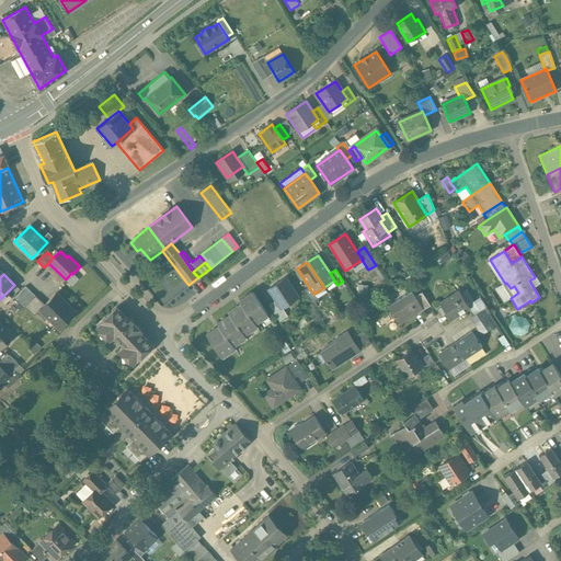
[(298,298),(285,277),(268,288),(276,300),(282,308),(283,308),(298,298)]
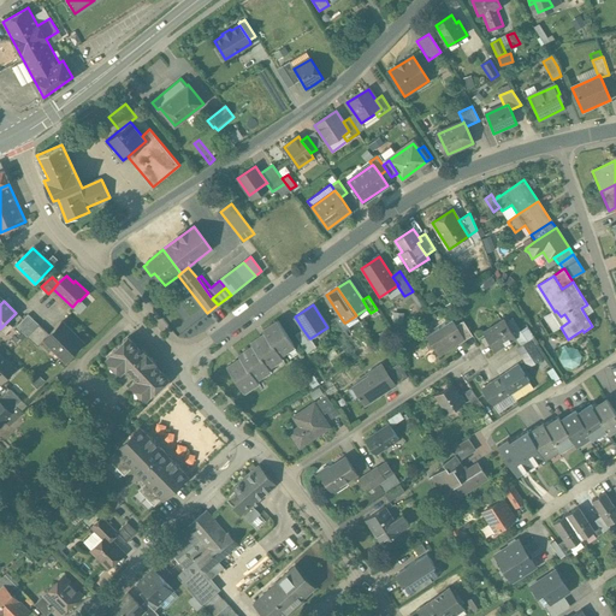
[(28,314),(17,327),(22,332),(34,320),(28,314)]
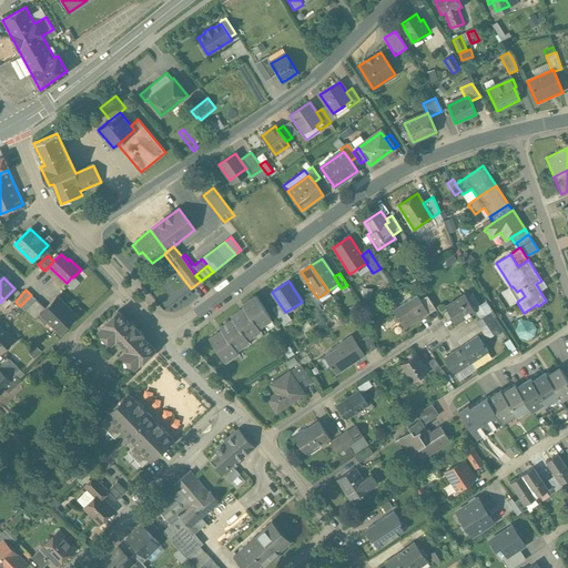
[(317,297),(313,291),(307,294),(315,306),(321,302),(318,297),(317,297)]
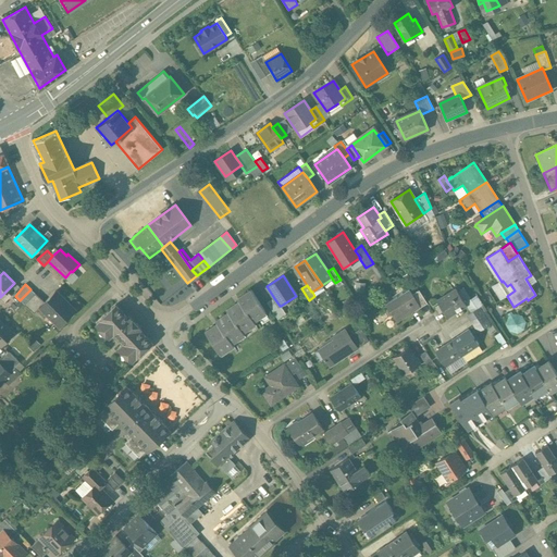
[(410,288),(385,305),(397,322),(422,307),(416,297),(417,297),(410,288)]
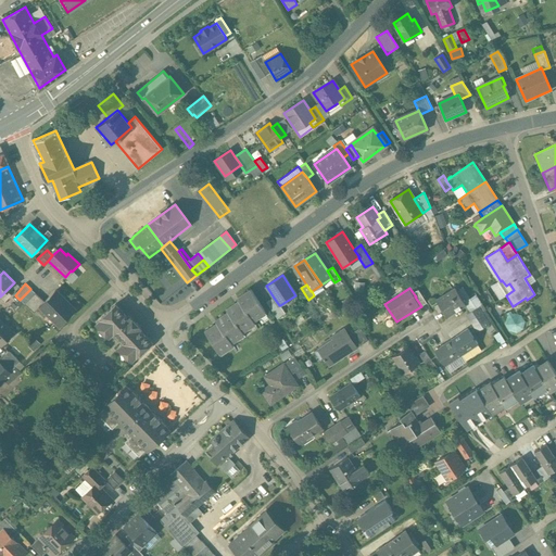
[(455,288),(437,300),(447,317),(466,305),(464,302),(455,288)]
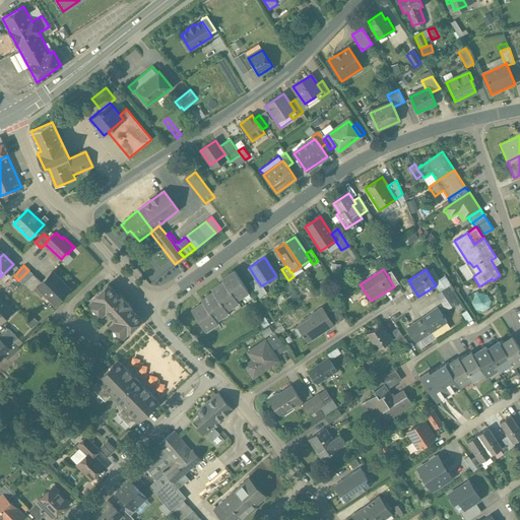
[(28,270),(18,280),(22,284),(33,274),(28,270)]
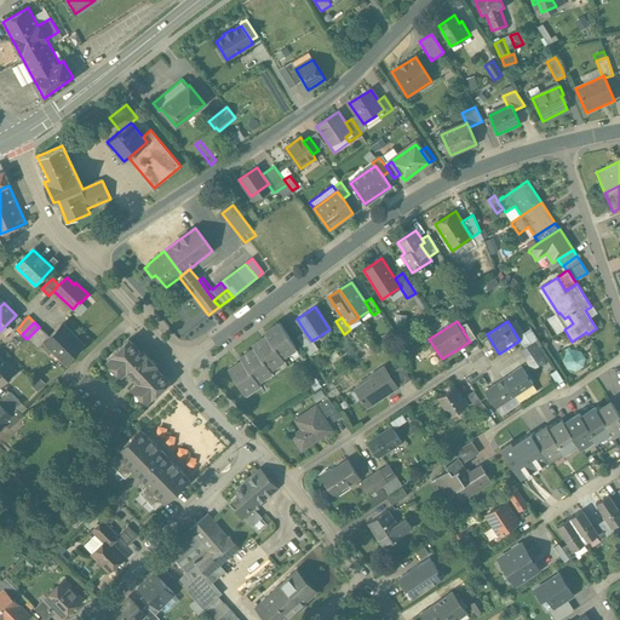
[(279,323),(264,333),(267,336),(253,344),(254,348),(269,369),(283,360),(282,356),(296,348),(279,323)]
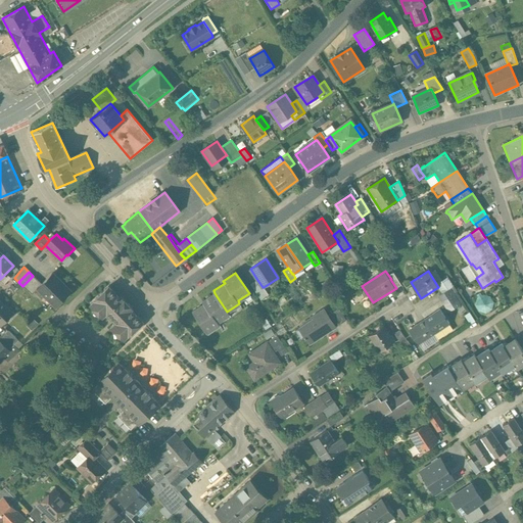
[(42,284),(38,288),(38,289),(54,304),(68,290),(52,274),(42,284)]
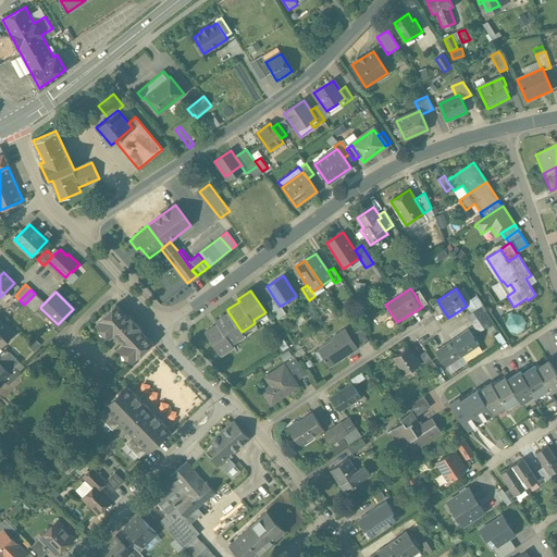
[(35,294),(24,305),(34,313),(40,308),(40,307),(45,302),(35,294)]
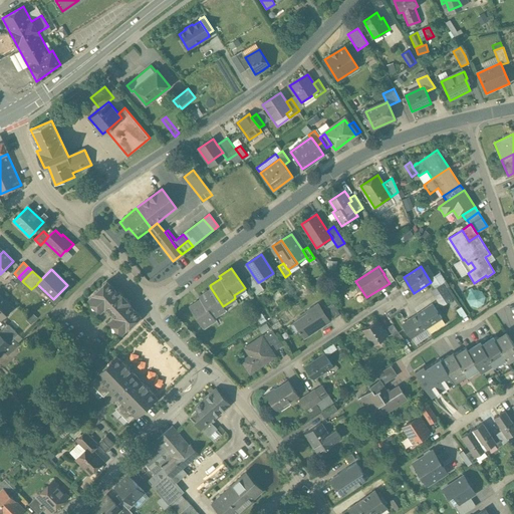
[(394,280),(389,271),(384,274),(383,274),(390,283),(394,280)]
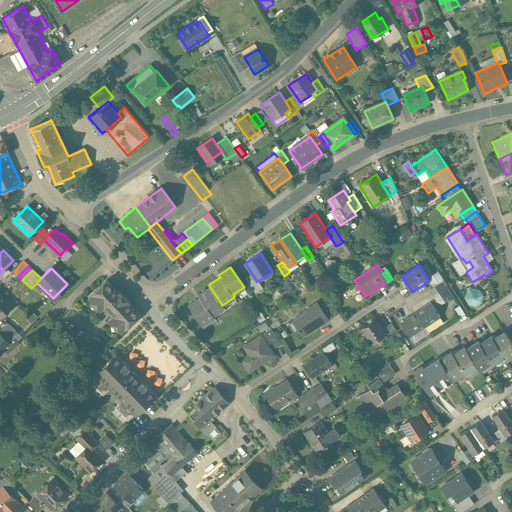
[(438,271),(427,278),(429,281),(433,287),(440,283),(444,280),(438,271)]
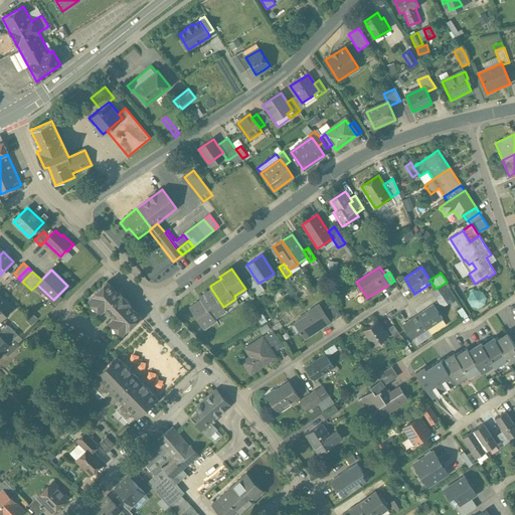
[(259,283),(253,276),(246,280),(256,295),(265,290),(260,283),(259,283)]
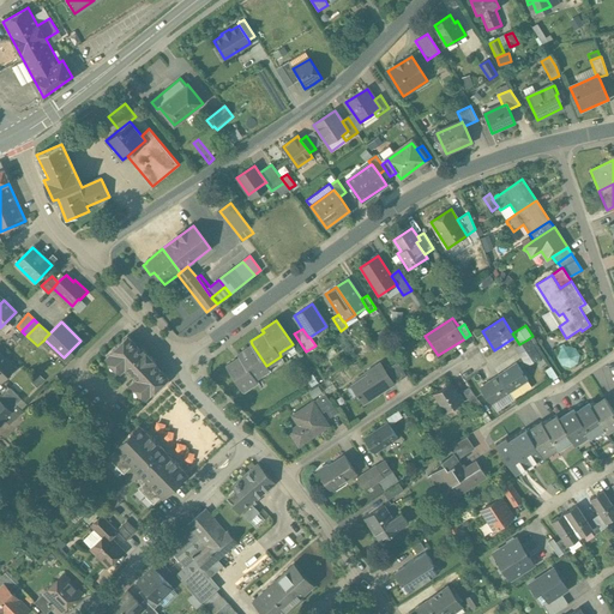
[(156,362),(143,348),(140,349),(127,336),(112,351),(112,353),(106,357),(120,372),(122,368),(134,380),(131,384),(145,398),(150,392),(151,393),(167,377),(154,363),(156,362)]
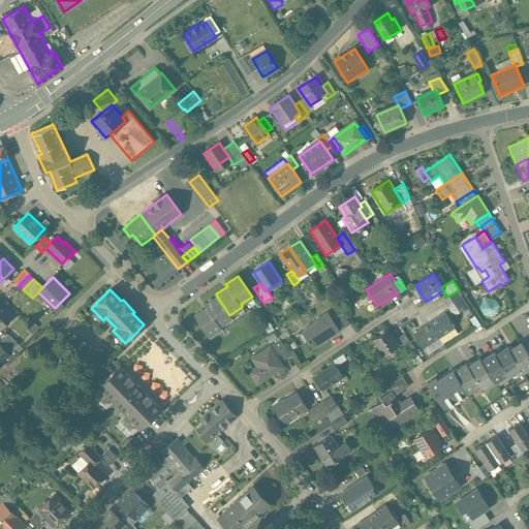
[(447,297),(444,299),(447,304),(458,298),(455,292),(447,297)]
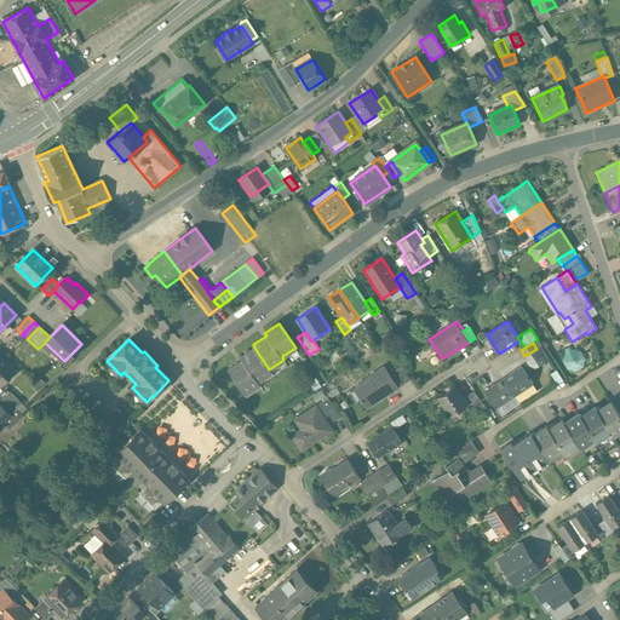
[(254,348),(240,357),(242,361),(229,369),(245,394),(259,384),(258,382),(271,372),(269,369),(254,348)]
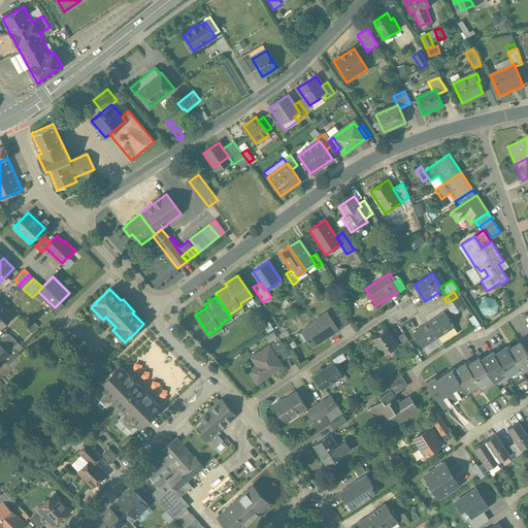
[(500,301),(484,296),(479,310),(495,317),(500,301)]
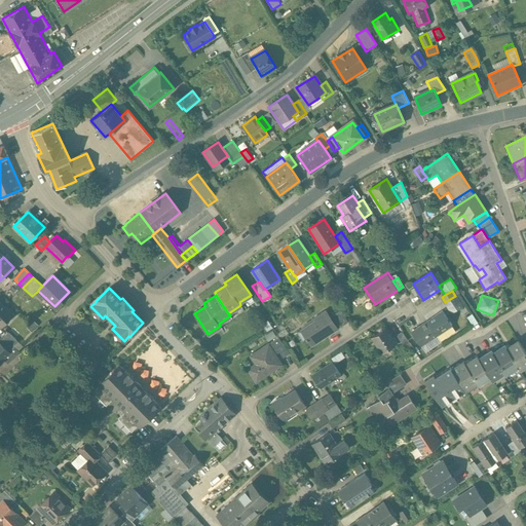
[(455,296),(445,302),(448,307),(458,301),(455,296)]
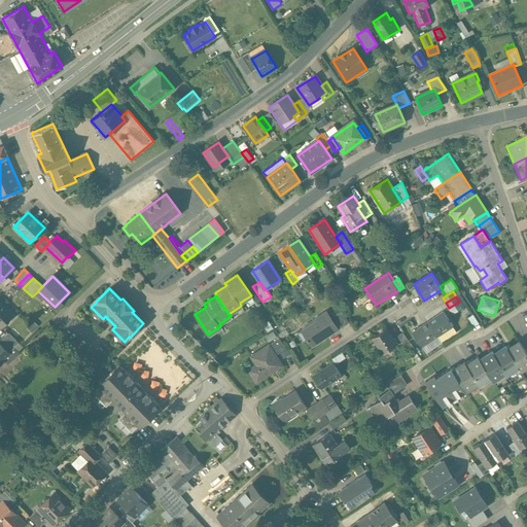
[(459,302),(449,308),(453,314),(462,307),(459,302)]
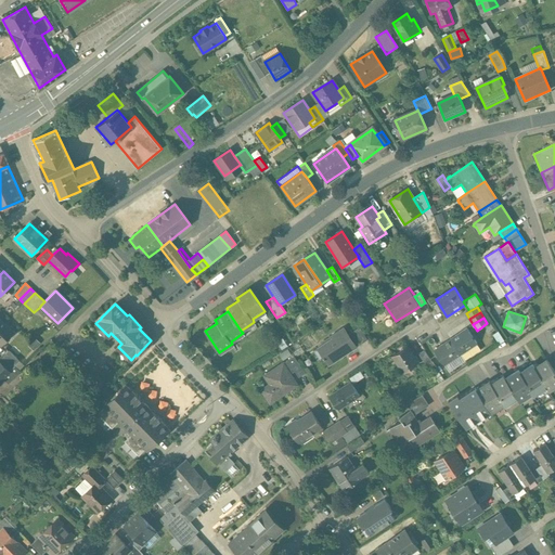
[(14,333),(0,319),(0,343),(2,345),(14,333)]
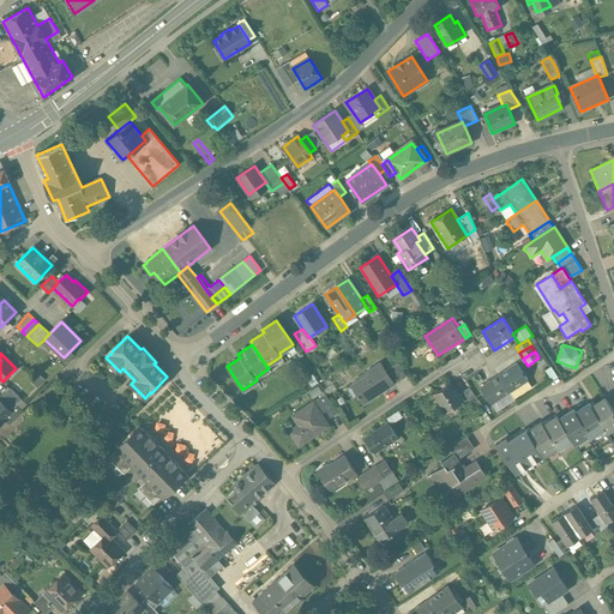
[(407,375),(397,362),(387,368),(396,383),(407,375)]
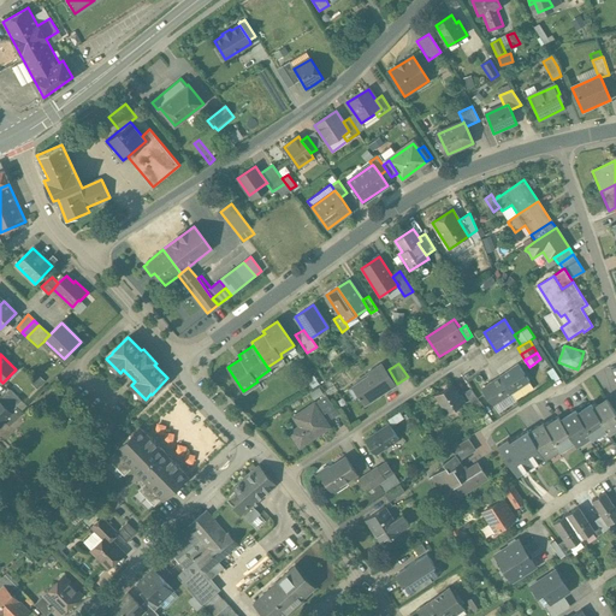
[(395,385),(381,365),(366,374),(367,377),(351,388),(359,397),(357,397),(360,400),(365,406),(395,385)]
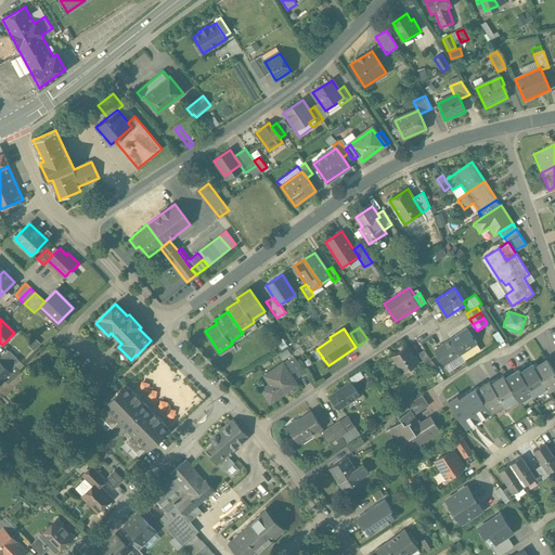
[(466,328),(454,337),(455,338),(452,341),(461,355),(476,344),(466,328)]
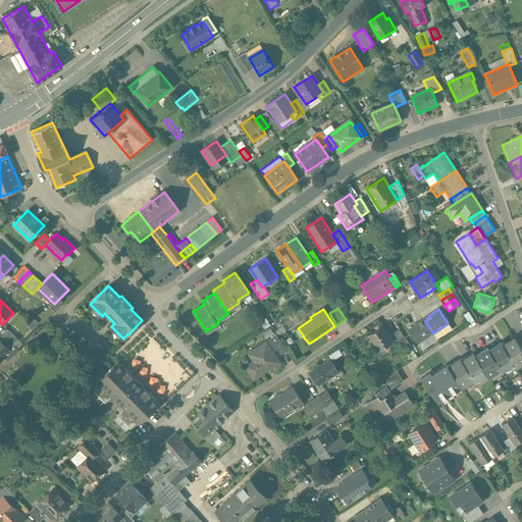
[(425,321),(420,324),(419,322),(408,329),(417,344),(433,333),(425,321)]
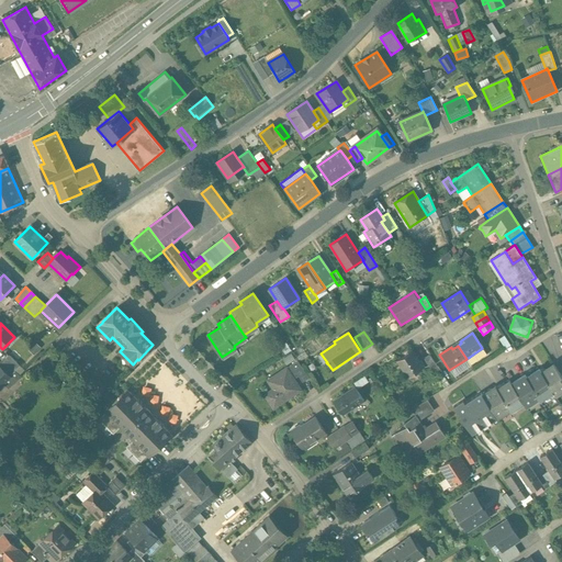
[(412,351),(397,361),(407,378),(425,367),(420,360),(418,362),(412,351)]
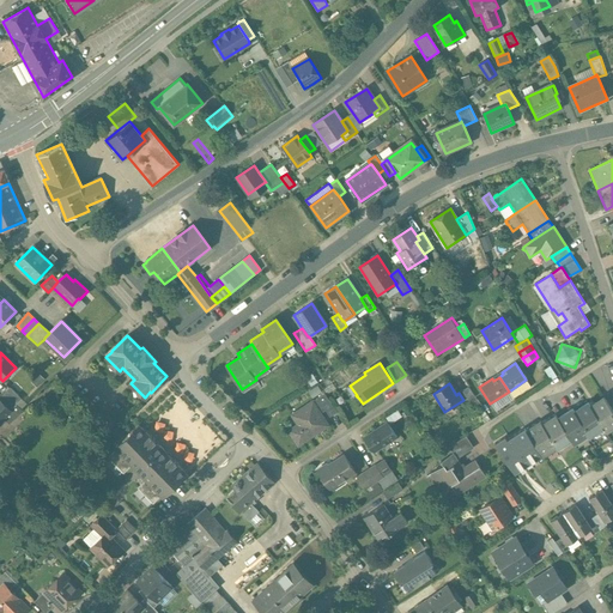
[(22,399),(10,387),(4,393),(16,405),(22,399)]
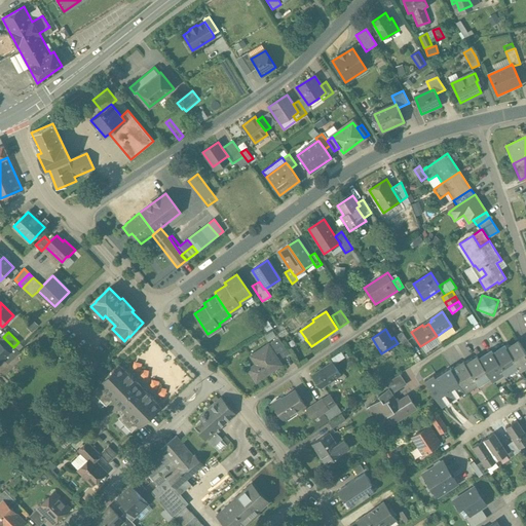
[(402,332),(396,336),(404,347),(409,343),(408,340),(402,332)]
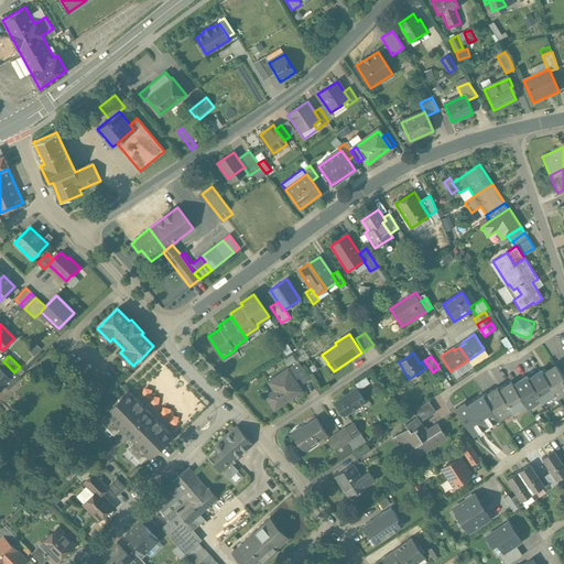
[(14,372),(3,361),(0,365),(0,367),(10,377),(14,372)]
